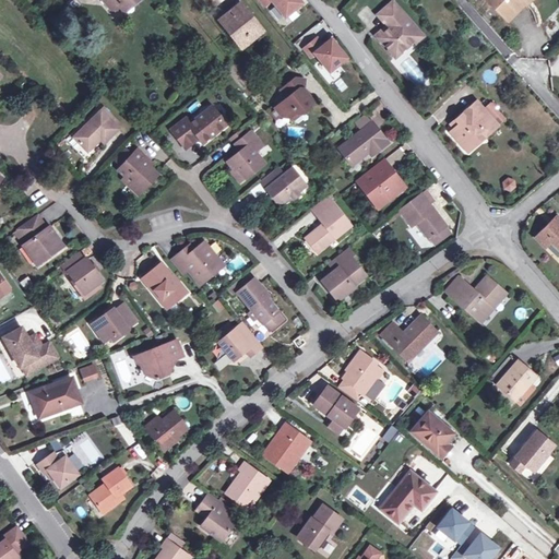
[(104,0),(113,10),(121,3),(132,4),(137,0),(104,0)]
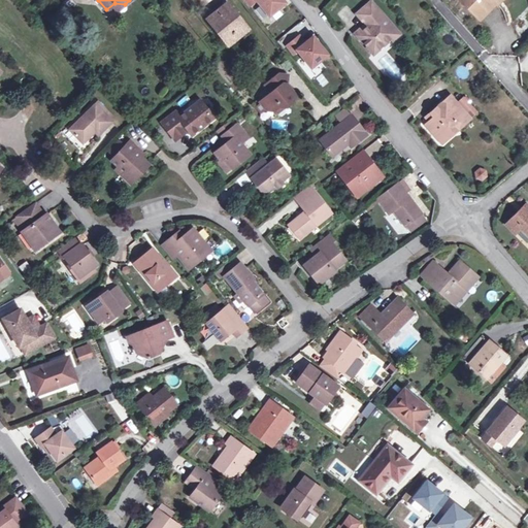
[(243,0),(248,5),(254,0),(256,0),(268,14),(284,2),(282,0),(243,0)]
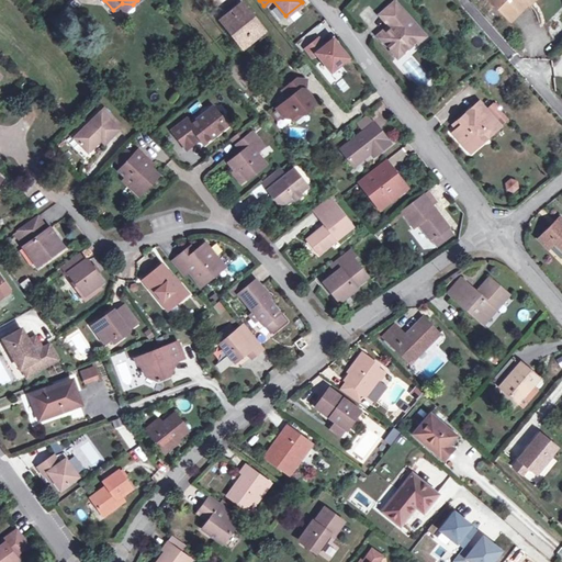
[(524,0),(489,0),(508,20),(526,2),(524,0)]
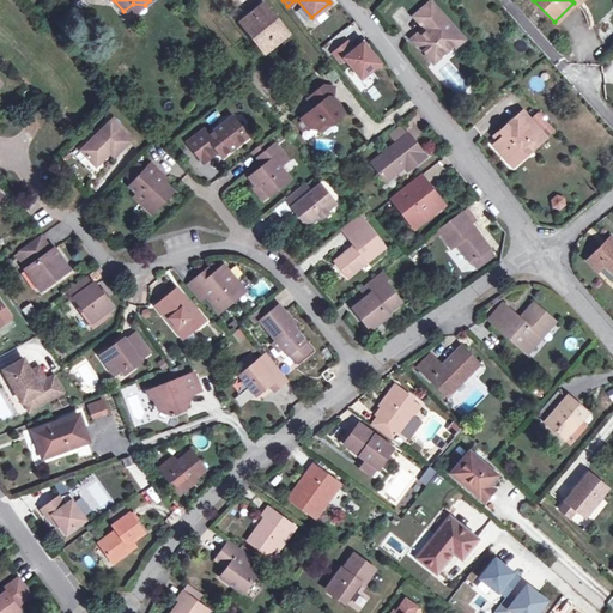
[(429,26),(425,29),(413,40),(434,62),(453,44),(450,42),(459,35),(430,2),(417,13),(429,26)]
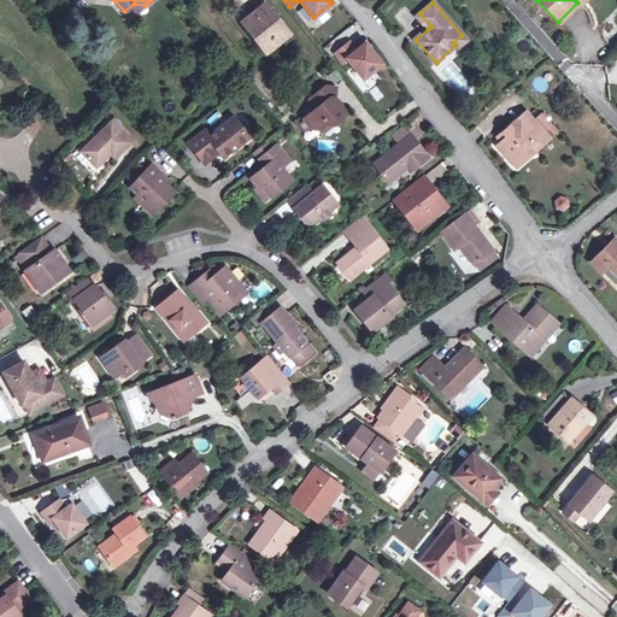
[(266,52),(288,34),(263,5),(241,22),(266,52)]
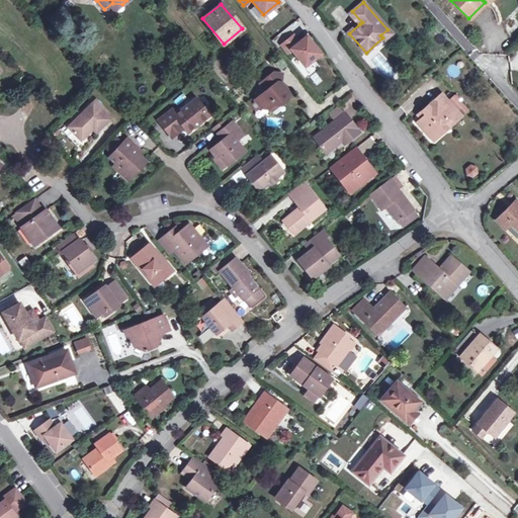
[(350,13),(359,24),(362,22),(352,11),(350,13)]
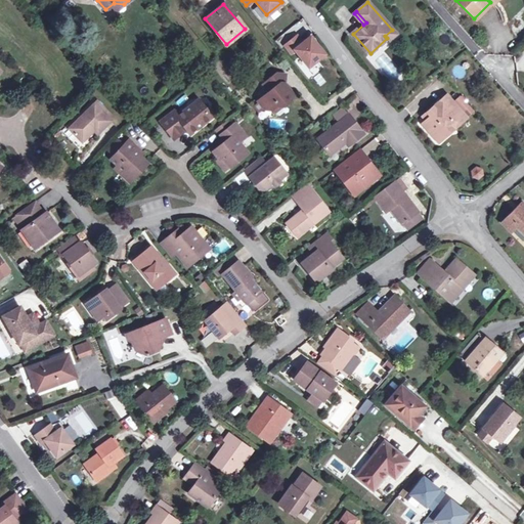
[(395,34),(392,30),(385,36),(387,38),(389,40),(395,34)]
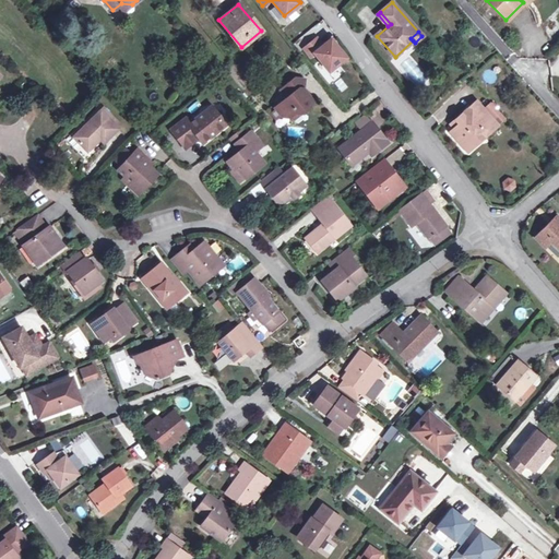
[(317,37),(304,47),(310,56),(314,52),(329,70),(346,57),(331,38),(322,45),(317,37)]
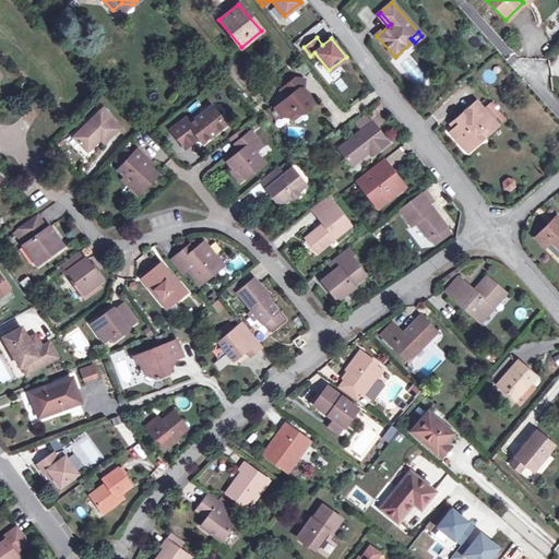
[(282,116),(289,117),(290,116),(297,110),(298,113),(300,113),(302,113),(308,108),(308,104),(312,100),(308,94),(306,95),(306,91),(302,87),(304,79),(294,78),(280,88),(286,97),(274,107),(276,109),(281,115),(282,116)]
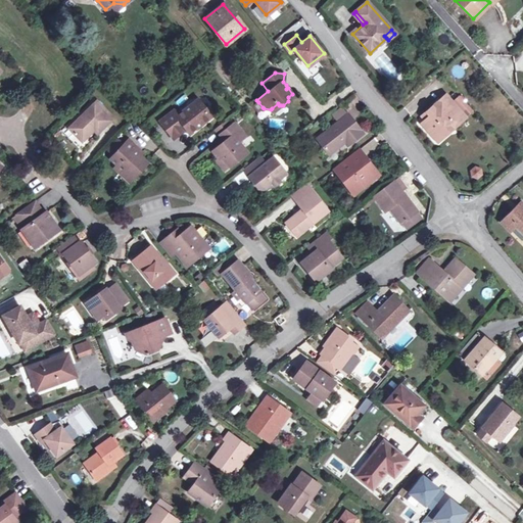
[(429,116),(425,120),(421,123),(434,138),(442,131),(445,134),(465,117),(446,96),(436,105),(435,103),(426,112),(429,116)]
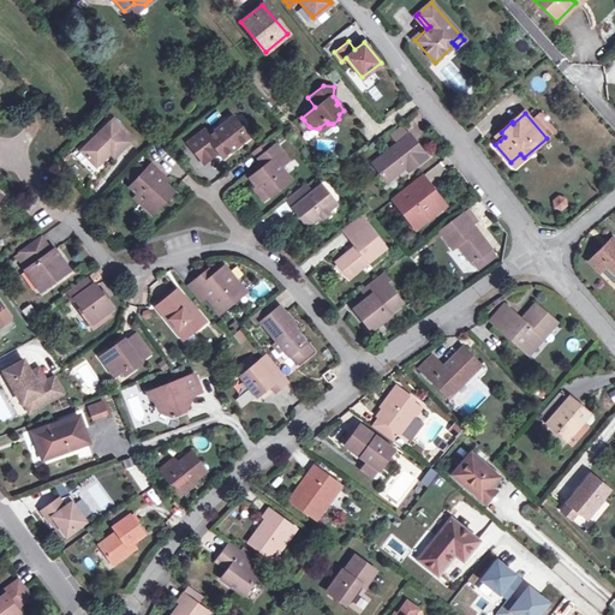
[(231,117),(208,136),(206,132),(189,145),(203,163),(218,151),(221,157),(246,137),(231,117)]
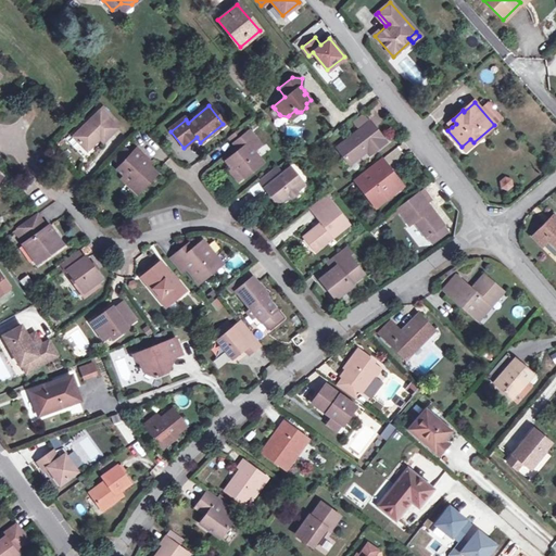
[(275,109),(269,113),(274,118),(279,114),(275,109)]
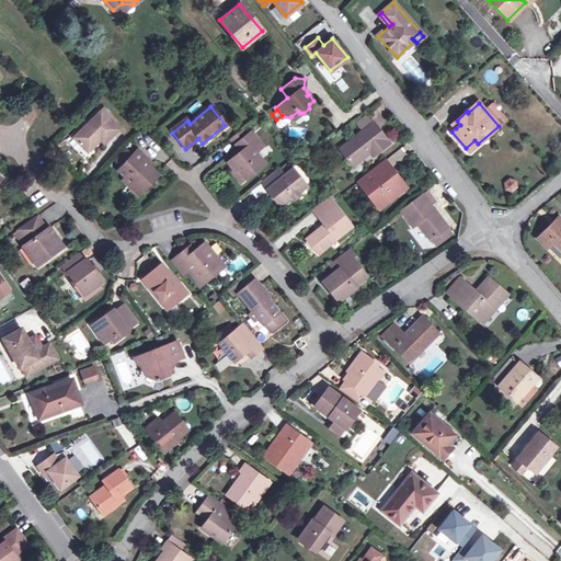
[(103,142),(117,128),(100,111),(73,137),(88,151),(100,139),(103,142)]
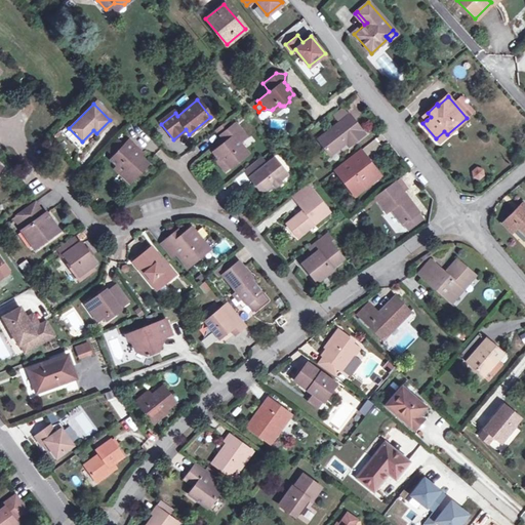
[(348,146),(363,133),(349,115),(317,138),(329,154),(345,143),(348,146)]
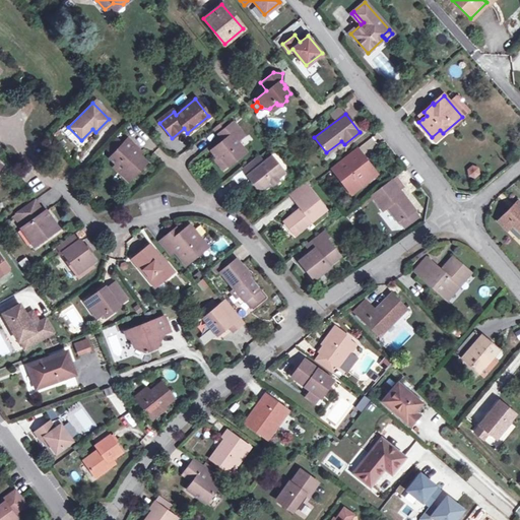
[(214,128),(218,133),(228,125),(223,120),(214,128)]
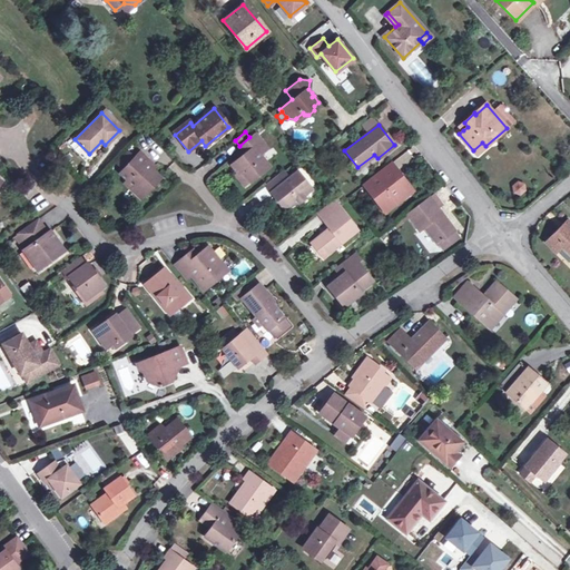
[(231,165),(237,173),(241,170),(249,182),(269,166),(259,154),(266,148),(255,134),(249,137),(239,146),(245,154),(231,165)]
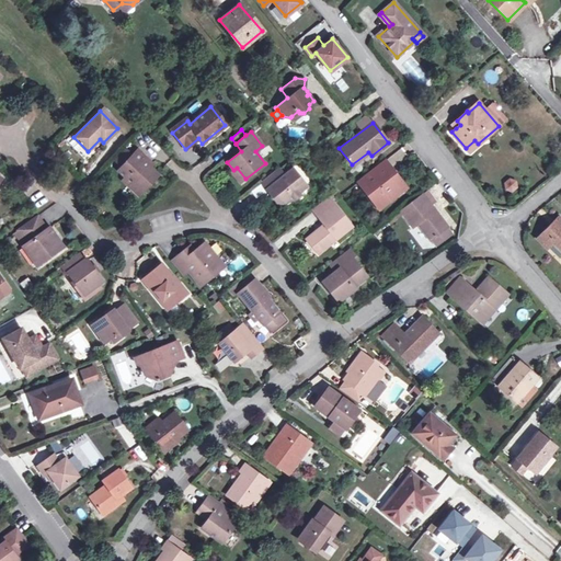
[(469,151),(478,144),(474,140),(466,148),(469,151)]
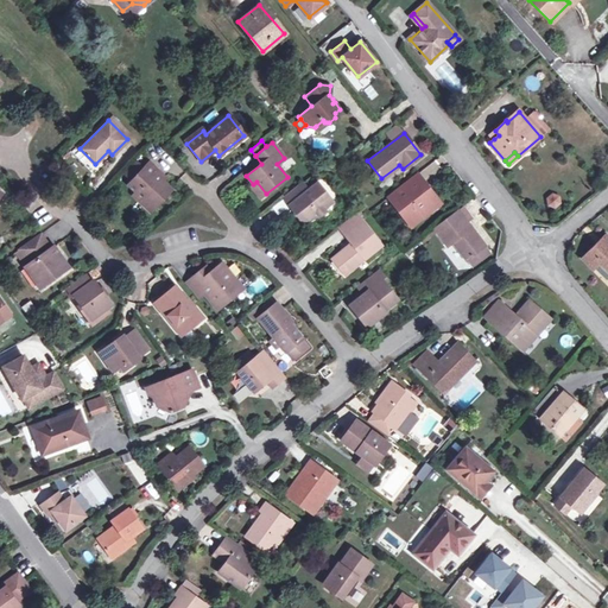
[(138,163),(125,175),(128,179),(141,168),(138,163)]
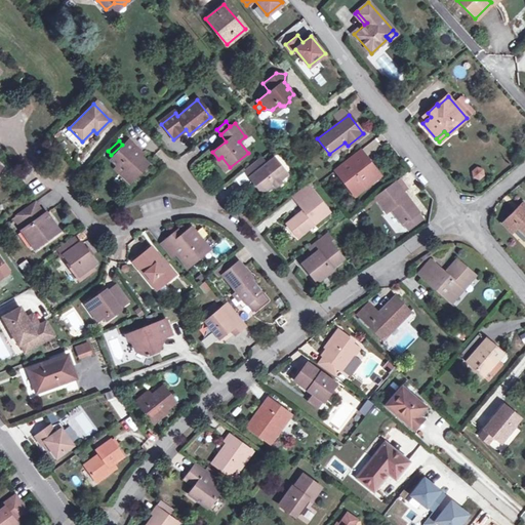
[(111,159),(117,165),(132,178),(148,162),(139,156),(133,149),(135,147),(128,140),(111,159)]
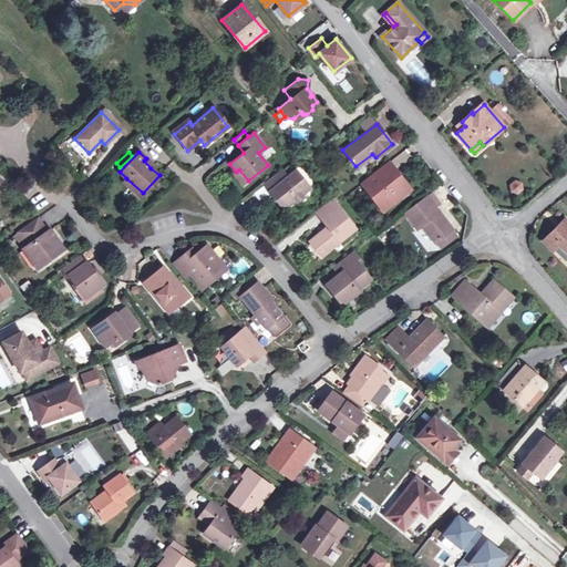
[(154,165),(146,158),(144,161),(151,168),(154,165)]
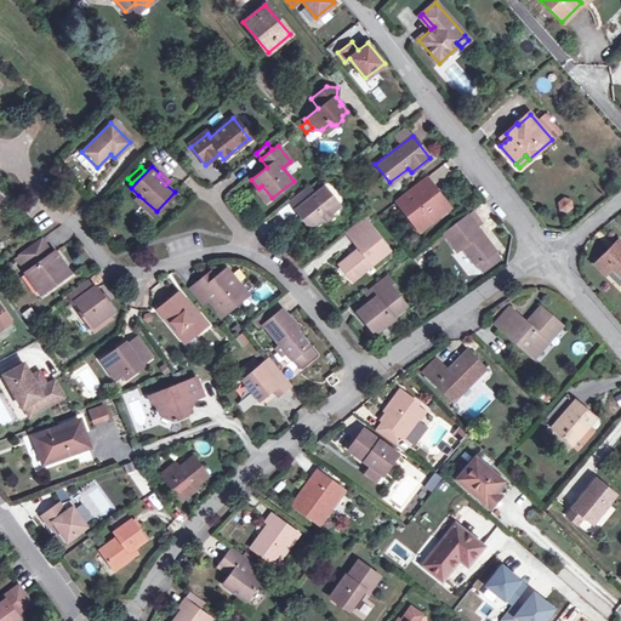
[(396,200),(412,222),(425,214),(431,221),(445,209),(428,187),(432,184),(426,177),(396,200)]
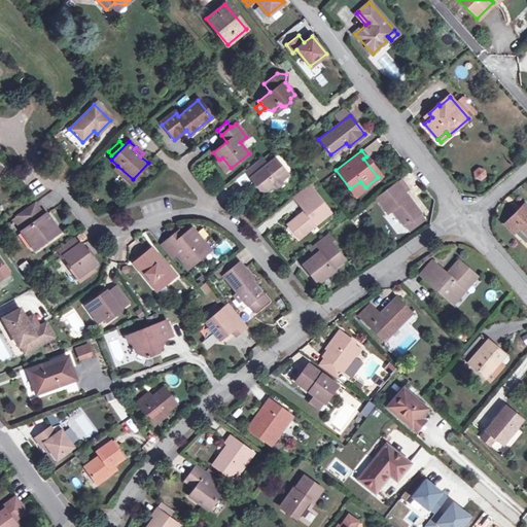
[(381,175),(366,156),(363,159),(378,177),(381,175)]
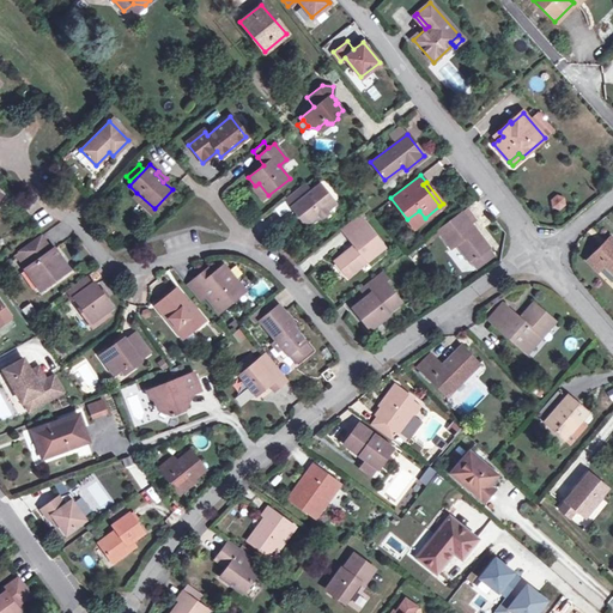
[(262,201),(268,195),(259,183),(255,186),(253,188),(262,201)]
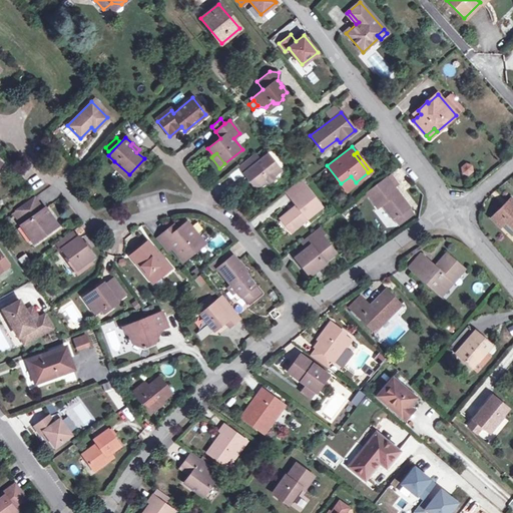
[(267,154),(260,160),(254,154),(238,166),(243,172),(246,171),(257,184),(261,184),(265,181),(269,182),(274,177),(272,175),(279,170),(267,154)]
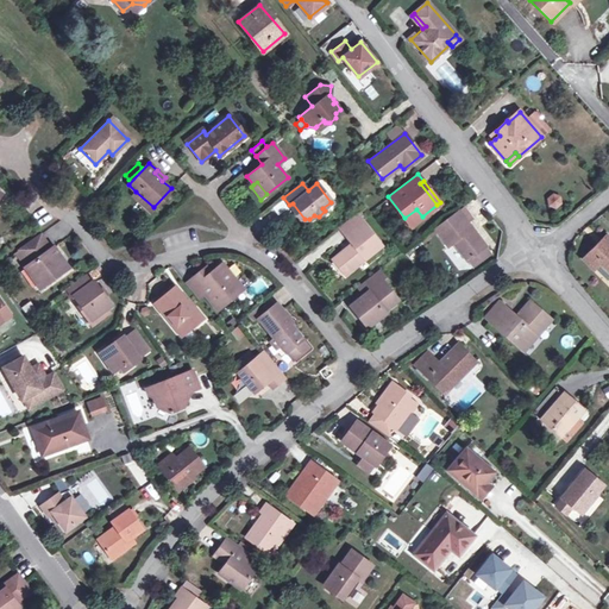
[(150,211),(154,207),(136,192),(133,195),(150,211)]
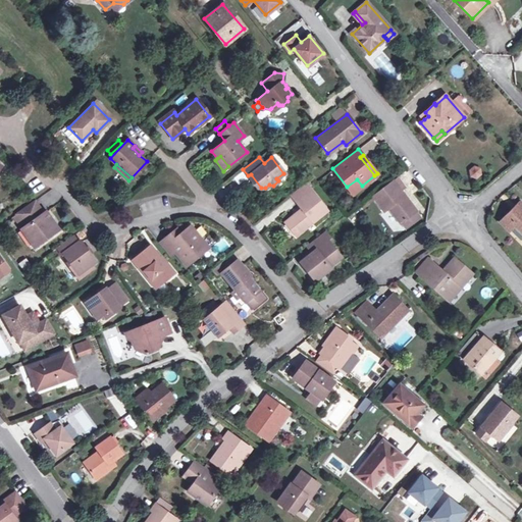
[(470,166),(470,177),(481,177),(481,166),(470,166)]
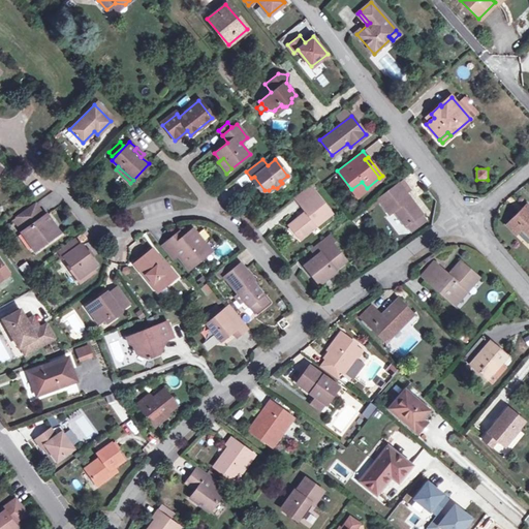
[(242,186),(251,181),(246,174),(238,180),(242,186)]
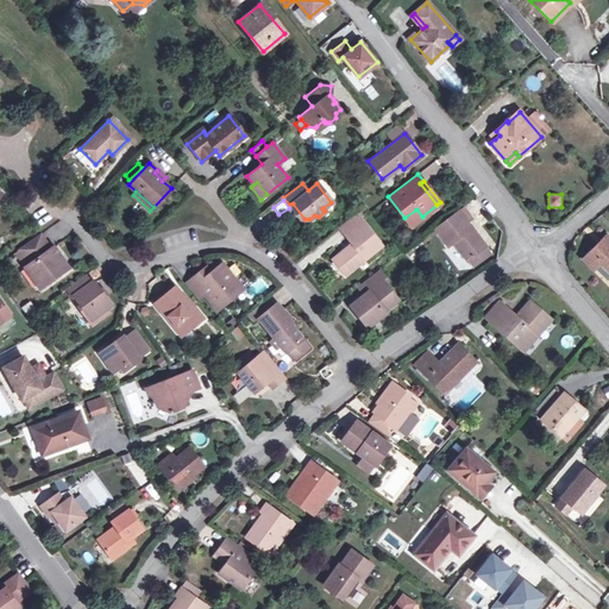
[(463,207),(433,230),(446,248),(452,243),(466,261),(468,259),(483,246),(484,246),(466,223),(471,219),(463,207)]
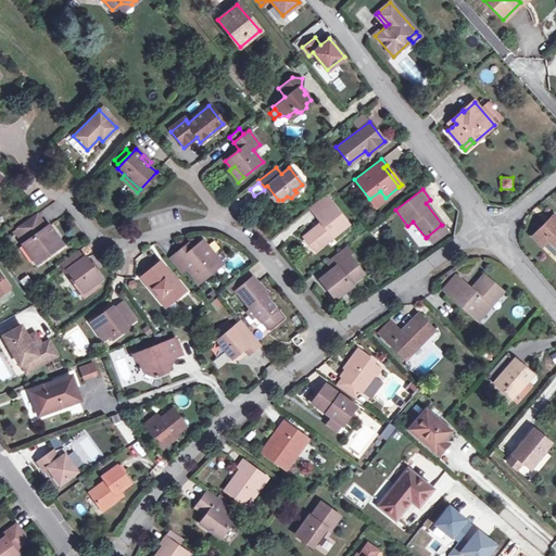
[(375,205),(386,198),(380,191),(369,199),(375,205)]
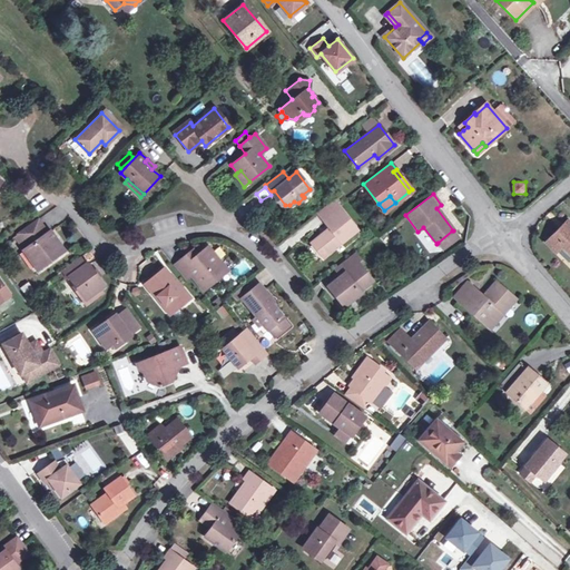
[(323,257),(357,229),(334,200),(317,214),(328,227),(311,242),(323,257)]
